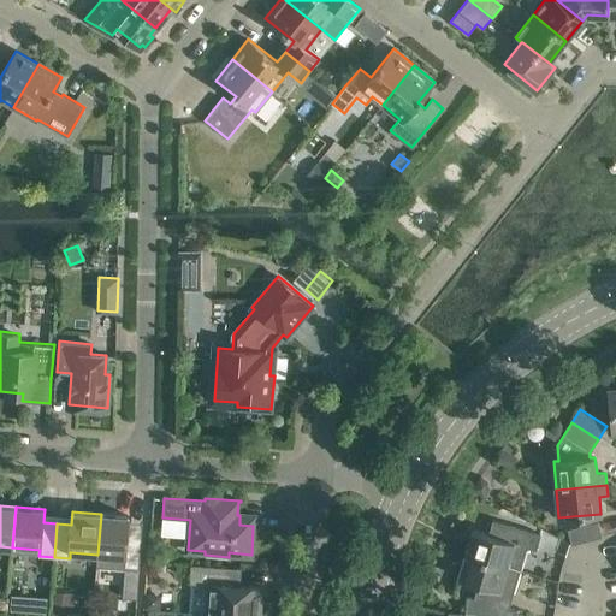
[(99,555),(98,567),(140,570),(140,563),(141,551),(142,531),(129,529),(130,516),(101,514),(98,555),(99,555)]
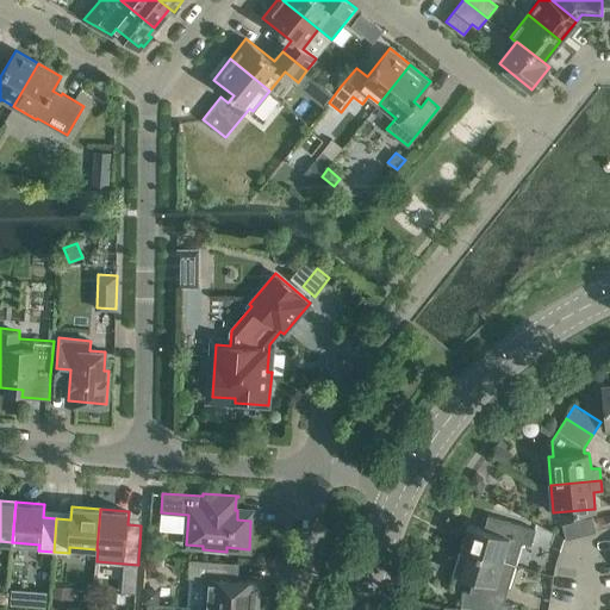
[(468,524),(461,548),(516,565),(523,542),(531,545),(536,529),(489,514),(484,529),(468,524)]
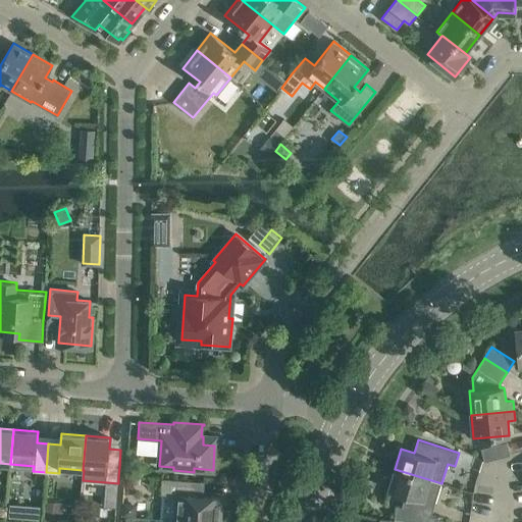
[(481,449),(485,461),(511,455),(507,441),(481,449)]
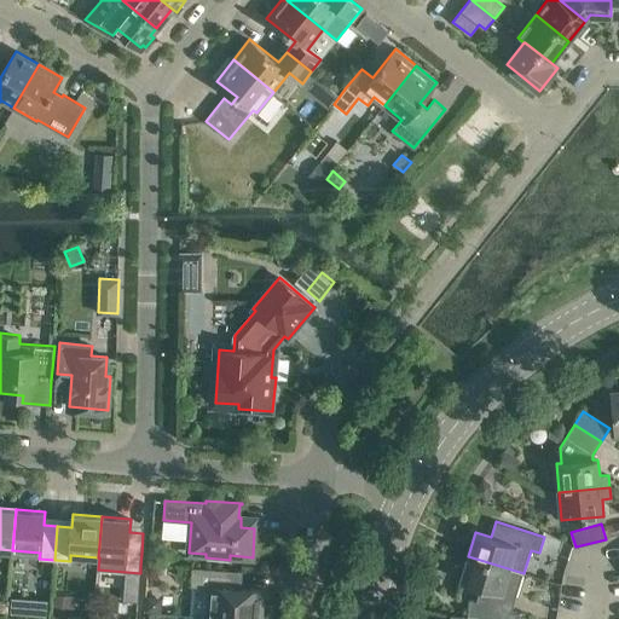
[(469,599),(468,617),(499,618),(519,618),(520,612),(512,612),(524,573),(468,556),(461,580),(481,586),(476,601),(469,599)]
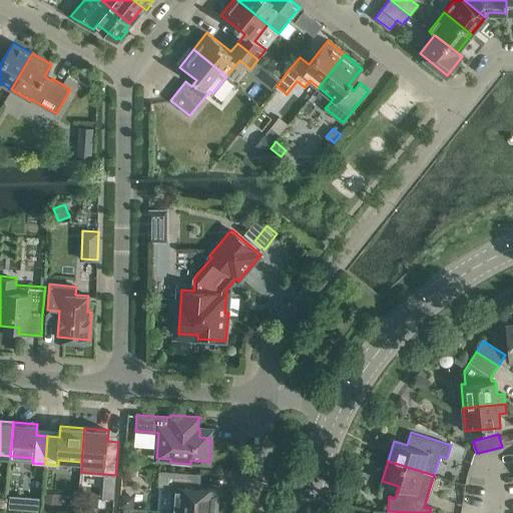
[(173,486),(171,511),(196,512),(216,512),(218,489),(188,486),(189,472),(169,471),(160,470),(159,484),(173,486)]
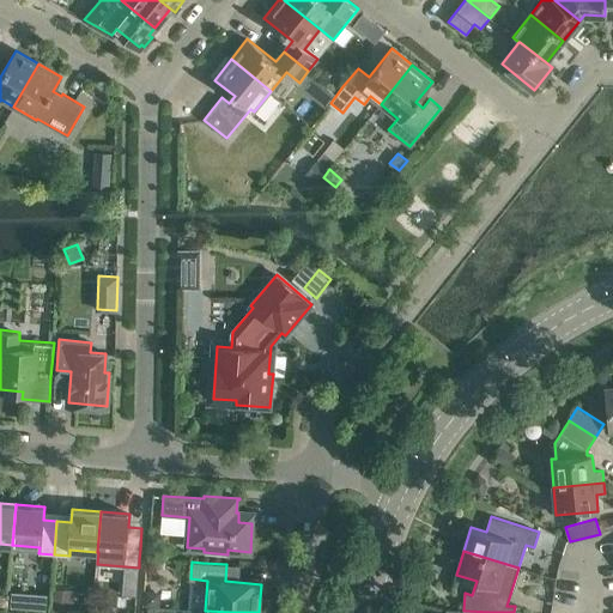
[(12,590),(11,606),(26,607),(28,592),(12,590)]
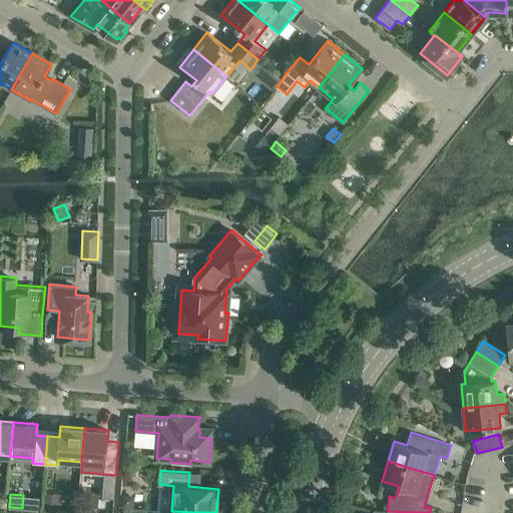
[(122,495),(121,507),(133,508),(134,496),(122,495)]
